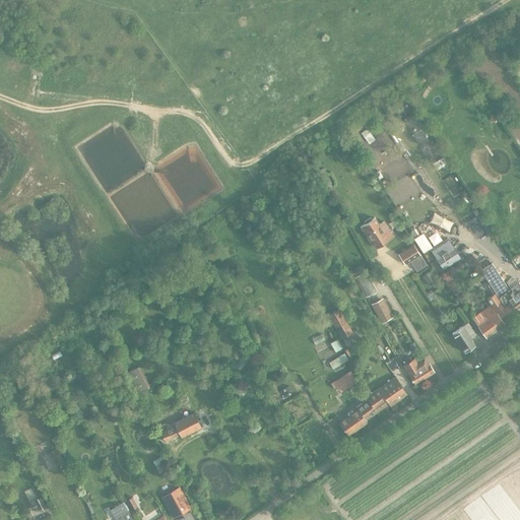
[(367,129),(361,133),(365,139),(371,134),(367,129)]
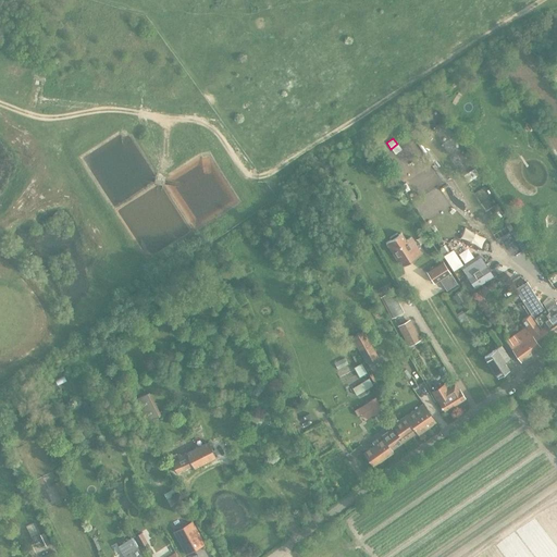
[(474,169),(462,175),(468,183),(479,175),(474,169)]
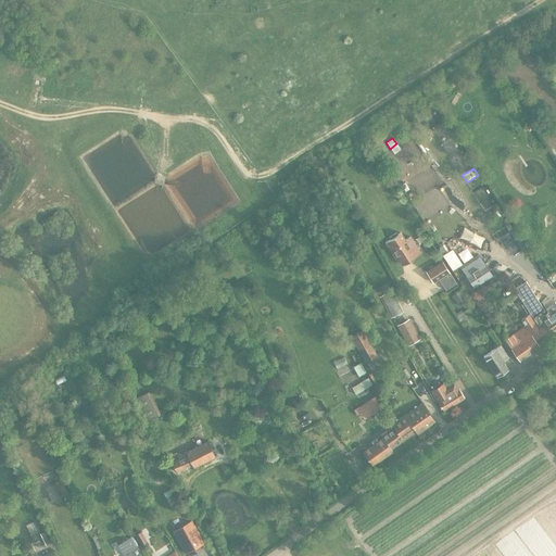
[(497,210),(494,212),(498,218),(504,215),(500,209),(497,210)]
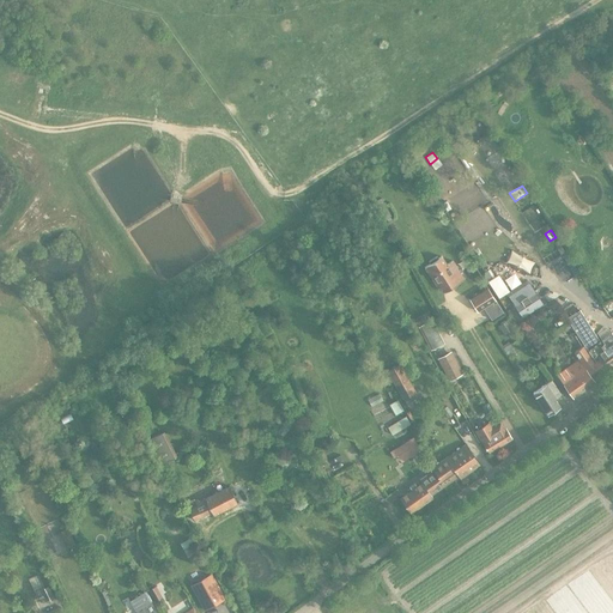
[(425,267),(438,289),(441,286),(444,292),(463,279),(453,261),(447,265),(441,256),(438,259),(437,256),(429,261),(430,263),(425,267)]
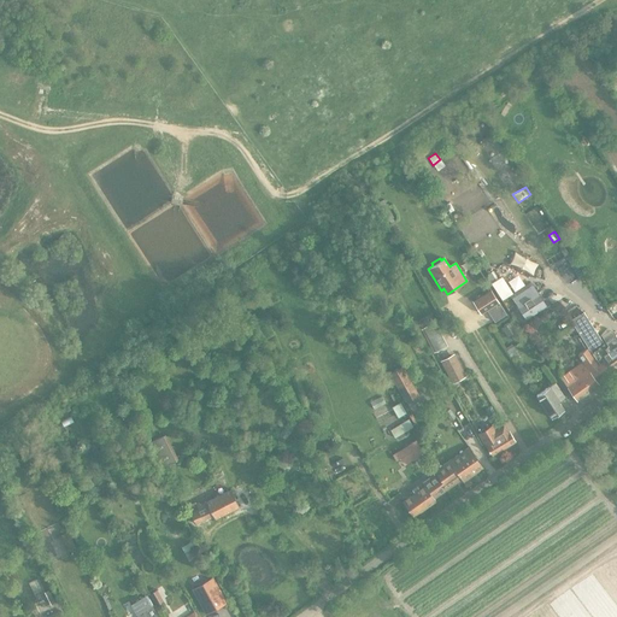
[(492,271),(487,275),(492,283),(498,278),(492,271)]
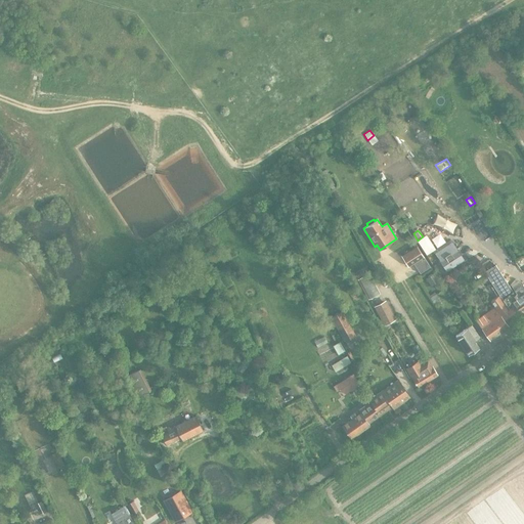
[(450,239),(433,251),(439,260),(440,261),(437,263),(443,271),(445,269),(446,271),(464,260),(455,249),(450,239)]
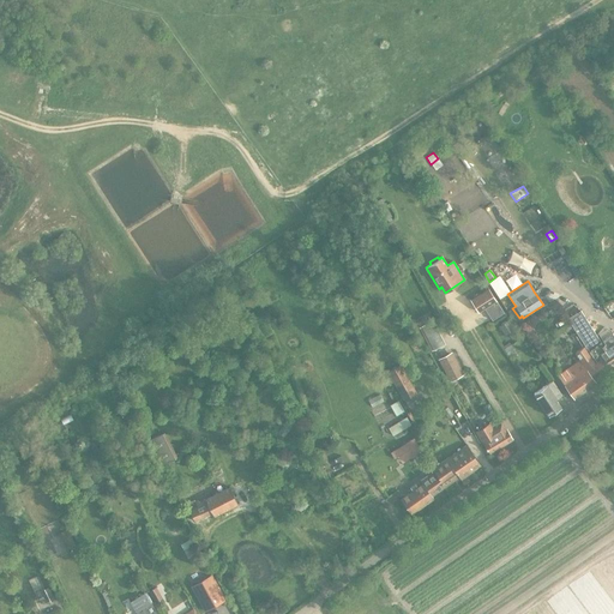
[(488,288),(470,300),(477,312),(485,308),(497,300),(488,288)]
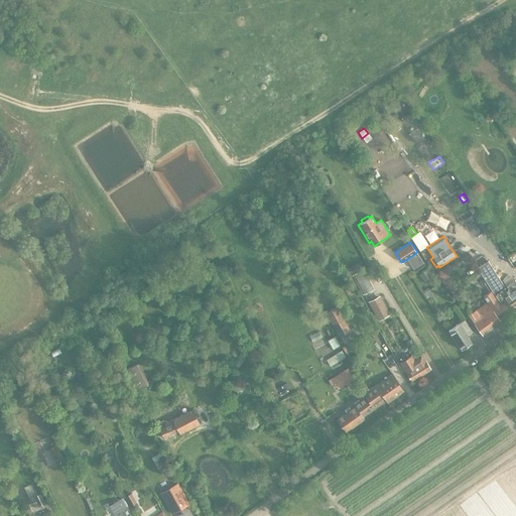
[(488,261),(477,267),(491,290),(500,304),(504,301),(510,310),(515,305),(515,281),(514,279),(504,286),(488,261)]
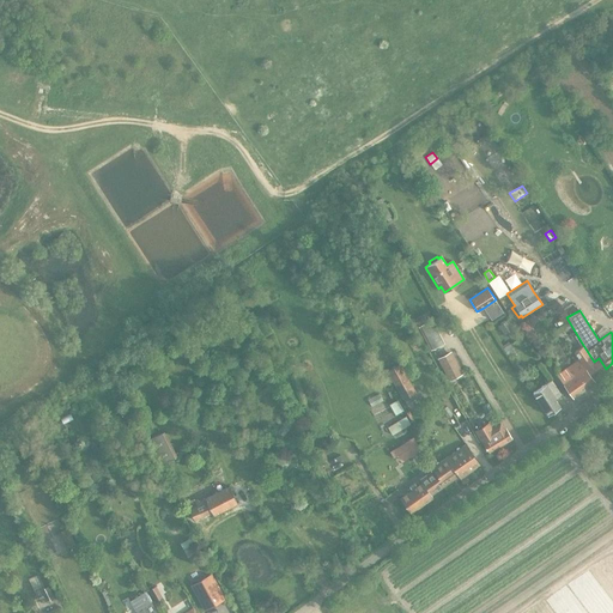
[(498,325),(504,334),(517,326),(511,316),(498,325)]
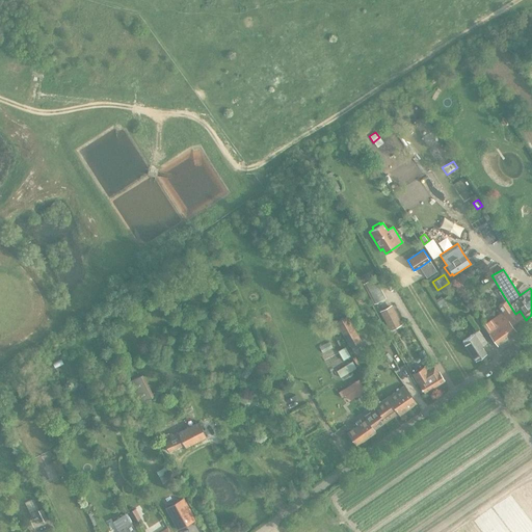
[(386,298),(375,277),(365,283),(375,303),(386,298)]
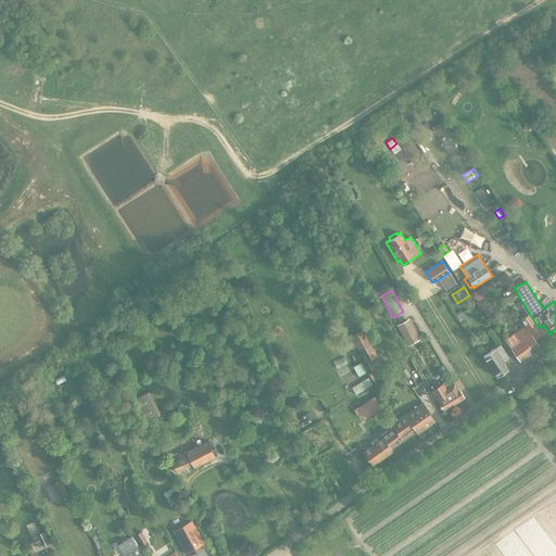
[(477,299),(482,306),(487,304),(480,295),(477,299)]
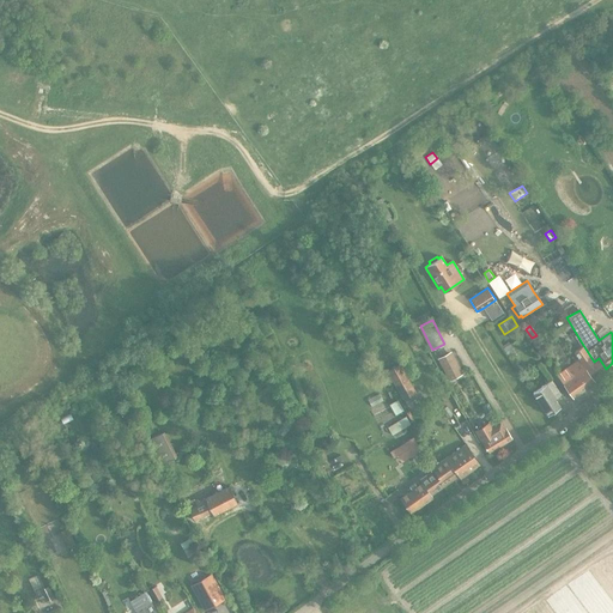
[(515,352),(509,341),(502,346),(509,357),(515,352)]
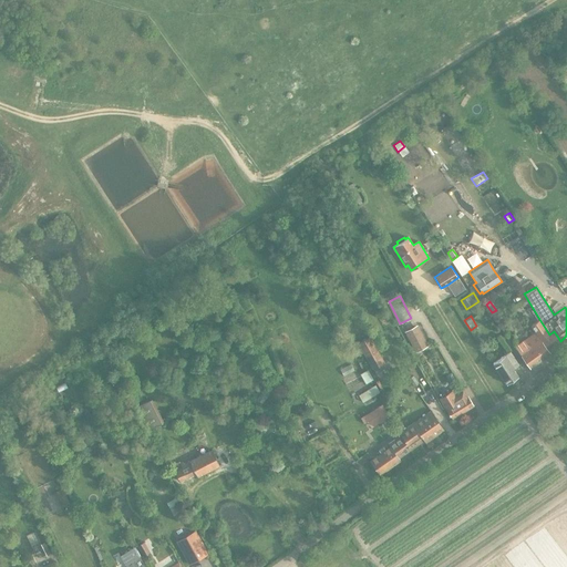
[(554,331),(549,334),(539,319),(531,326),(535,332),(515,347),(529,368),(550,352),(548,350),(560,341),(554,331)]
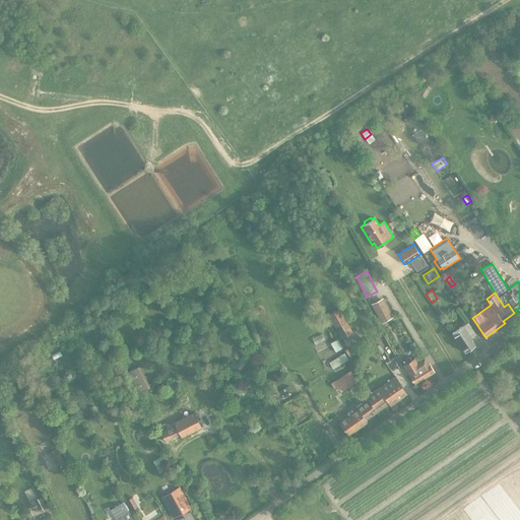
[(371,304),(381,323),(393,317),(382,298),(371,304)]
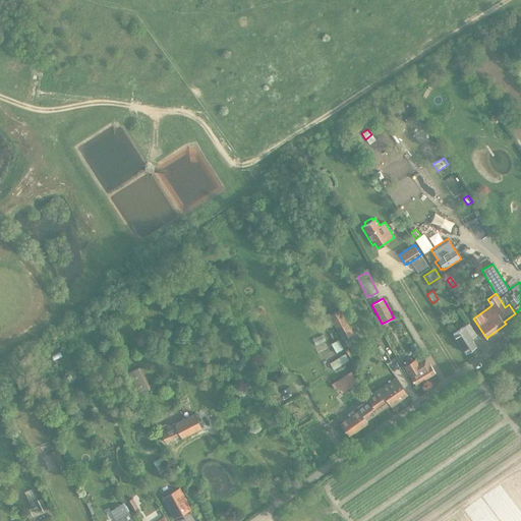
[(339,309),(330,314),(343,339),(352,333),(339,309)]
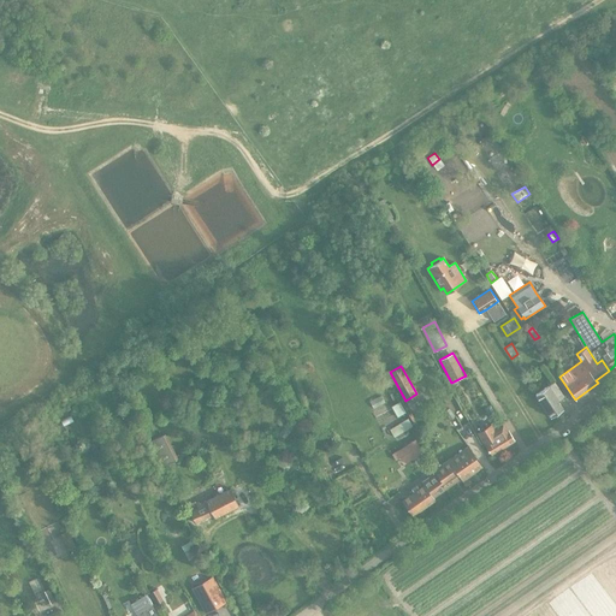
[(544,389),(535,395),(550,418),(563,409),(557,401),(562,397),(564,397),(554,381),(544,388),(544,389)]
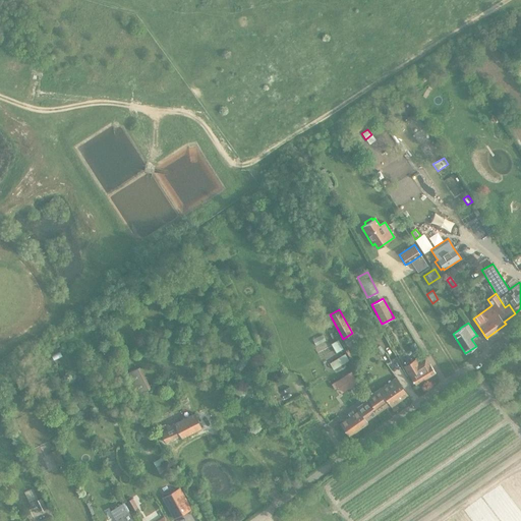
[(329,362),(333,369),(336,367),(337,370),(343,366),(342,364),(348,360),(345,353),(329,362)]
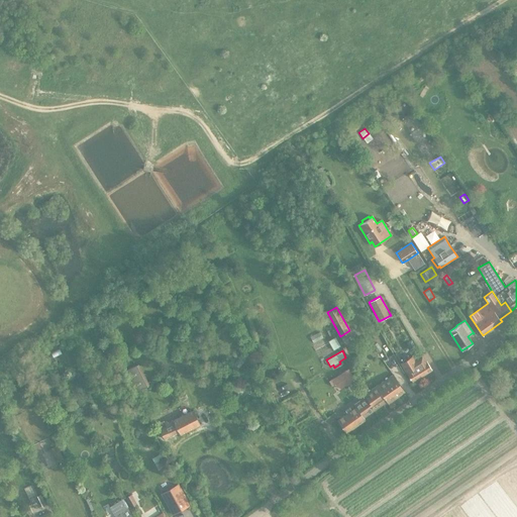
[(407,374),(412,382),(431,370),(426,362),(425,362),(422,356),(414,360),(411,355),(400,363),(407,374)]
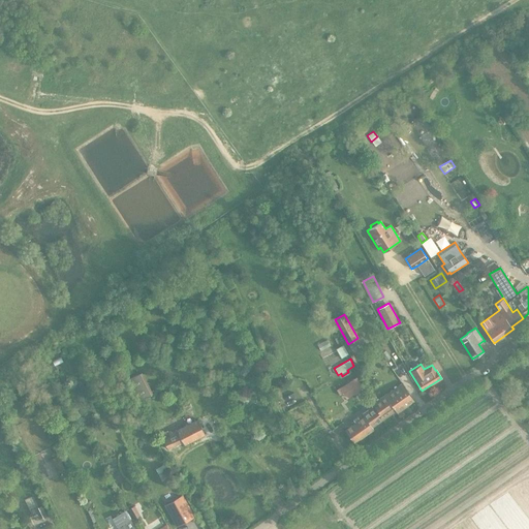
[(129,378),(141,400),(151,394),(139,373),(129,378)]
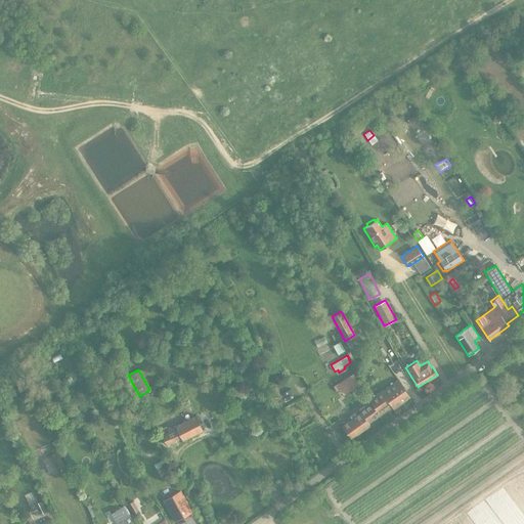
[(353,374),(333,386),(336,391),(340,389),(350,383),(353,389),(360,385),(356,379),(353,374)]
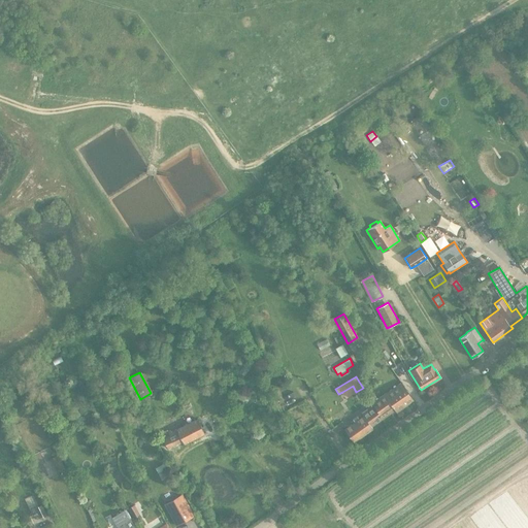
[(372,403),(373,405),(383,418),(395,409),(396,411),(413,399),(401,383),(384,394),(372,403)]
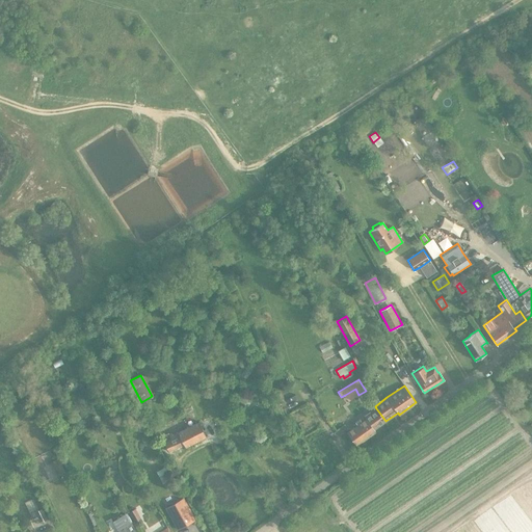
[(386,421),(376,408),(365,417),(366,418),(356,425),(347,432),(355,445),(375,431),(374,429),(386,421)]
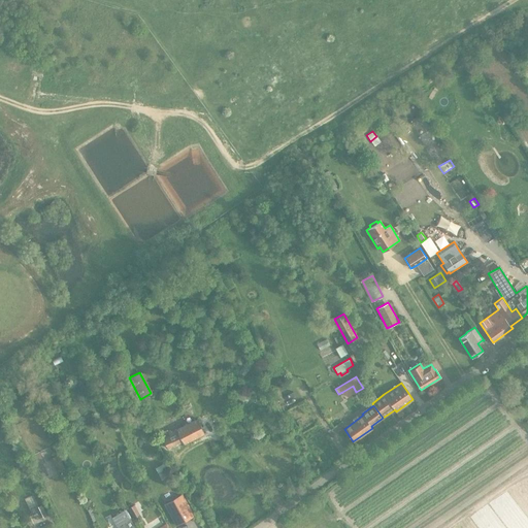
[(177,431),(169,435),(167,429),(159,433),(166,448),(182,440),(184,443),(204,433),(197,418),(176,429),(177,431)]
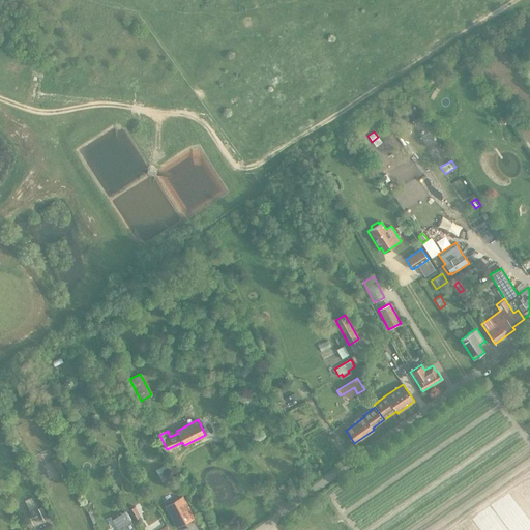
[(51,461),(58,474),(64,471),(57,457),(51,461)]
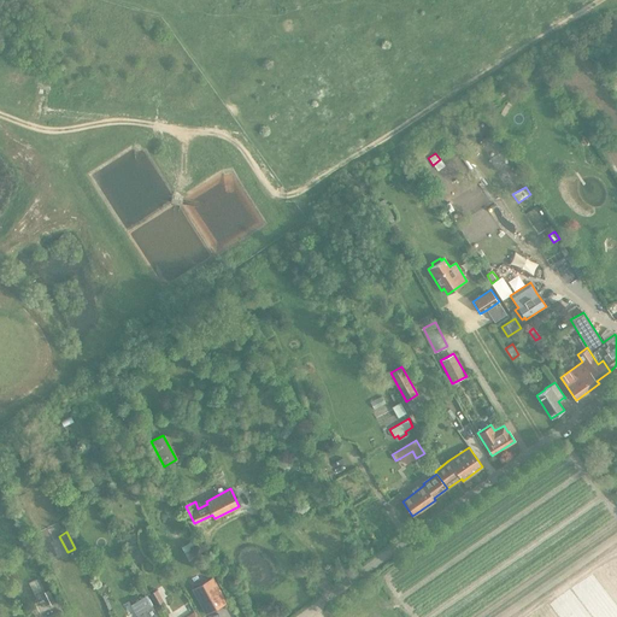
[(191,541),(184,545),(192,558),(198,556),(191,541)]
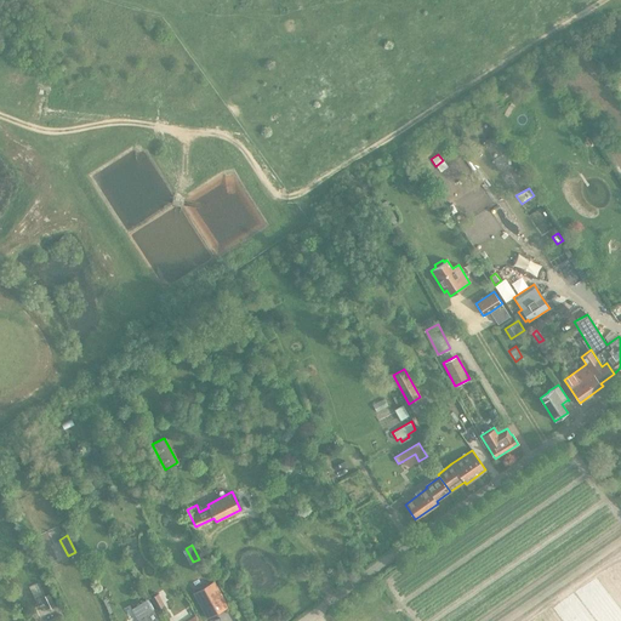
[(194,592),(209,617),(229,605),(215,580),(194,592)]
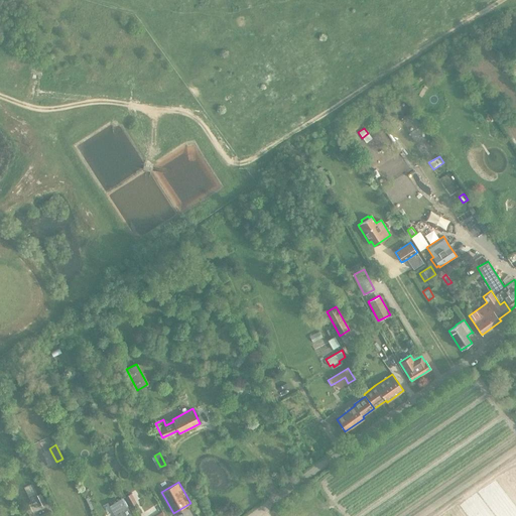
[(136,503),(130,492),(125,496),(131,506),(136,503)]
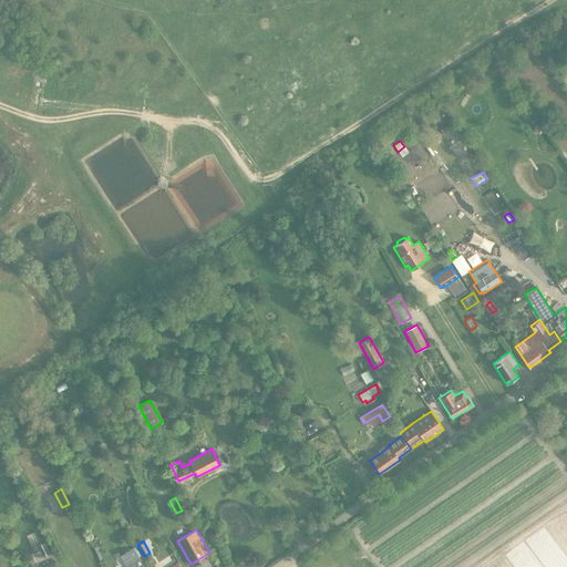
[(44,542),(41,544),(47,555),(50,554),(44,542)]
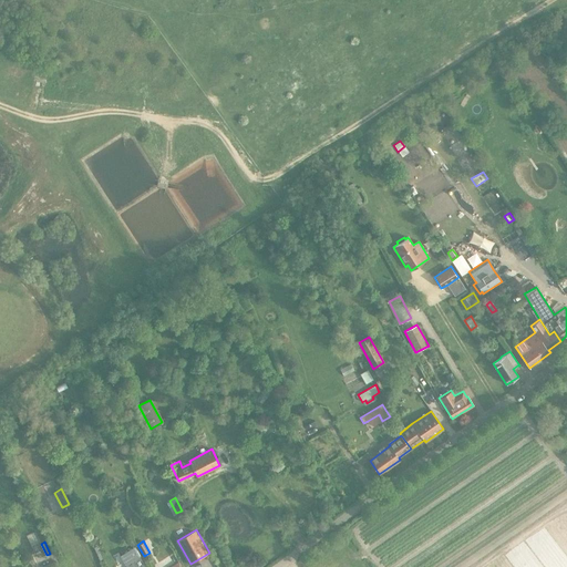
[(134,547),(120,555),(124,564),(125,564),(126,566),(145,566),(138,556),(140,555),(134,547)]
